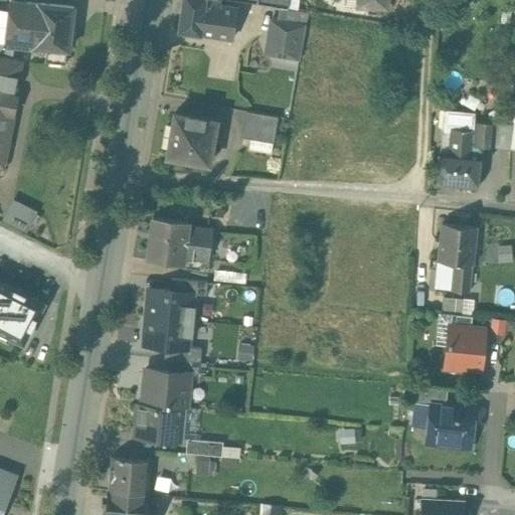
[(72,7),(11,0),(9,10),(0,9),(0,42),(15,44),(47,47),(46,61),(65,63),(66,49),(68,49),(72,7)]
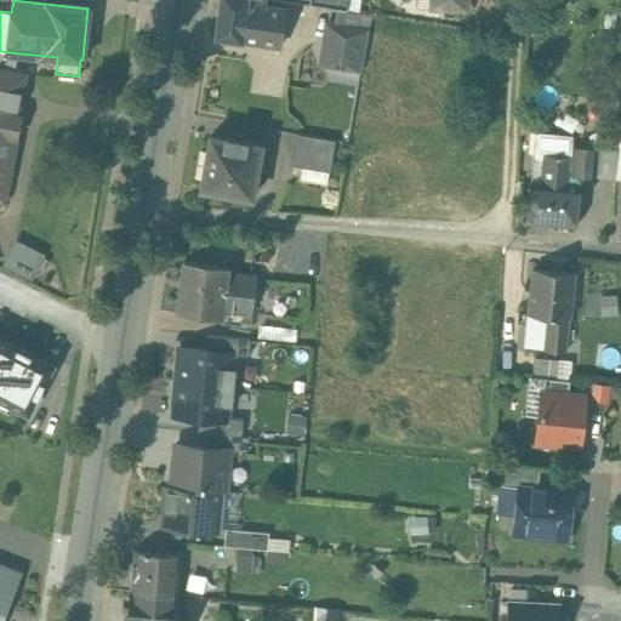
[(267,1),(262,0),(222,0),(217,35),(280,45),(285,11),(266,7),(267,1)]
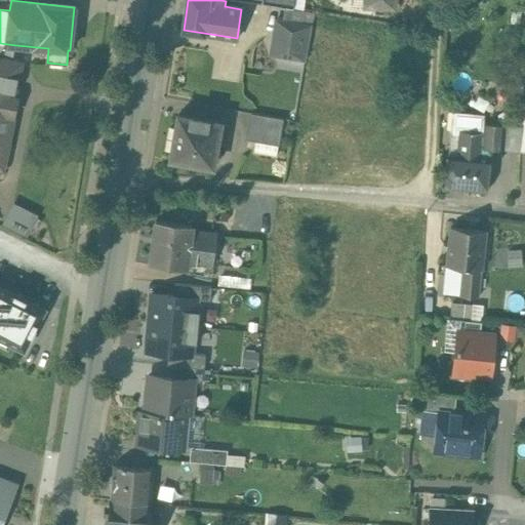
[(261,0),(260,4),(287,8),(292,9),(293,0),(261,0)]
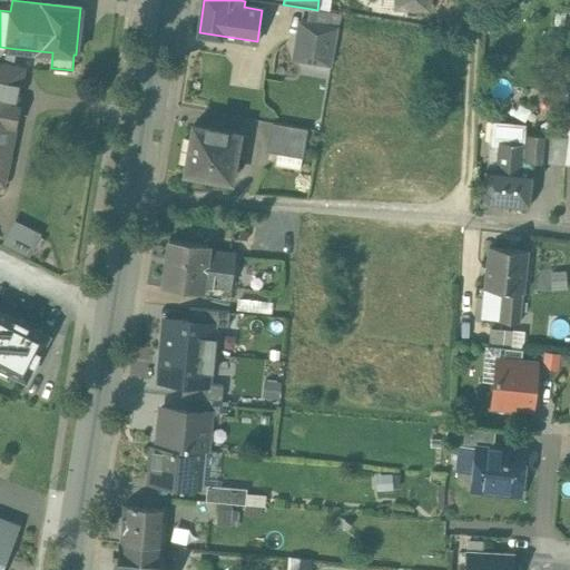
[(331,0),(318,0),(317,10),(331,12),(332,0),(331,0)]
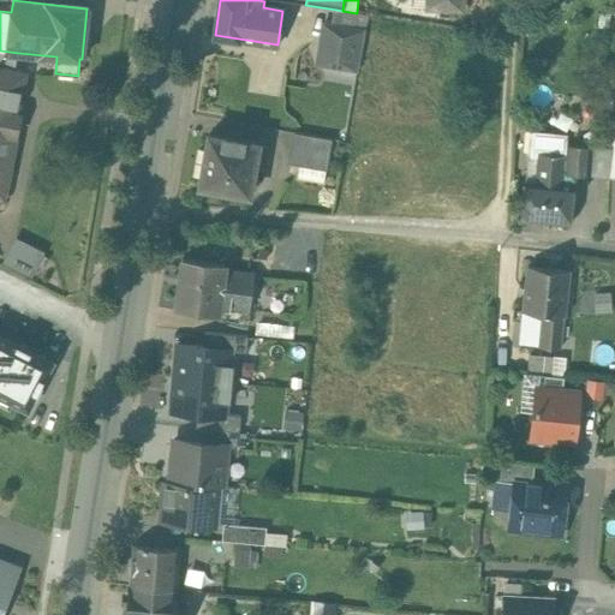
[(461,0),(428,0),(428,9),(461,10),(461,0)]
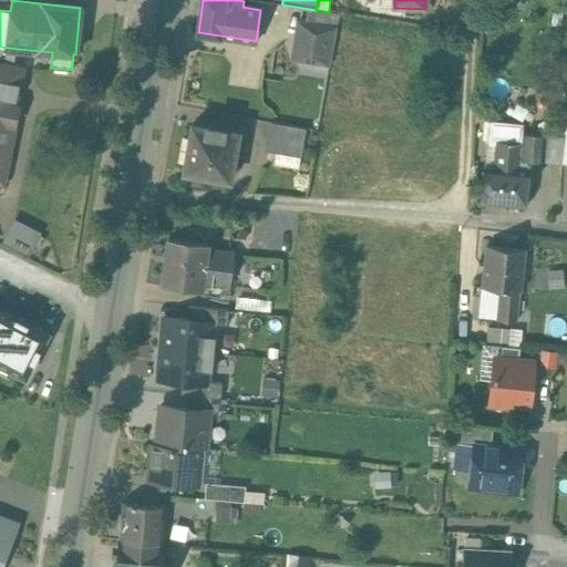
[(329,12),(316,10),(310,9),(308,22),(337,27),(339,27),(340,13),(329,12)]
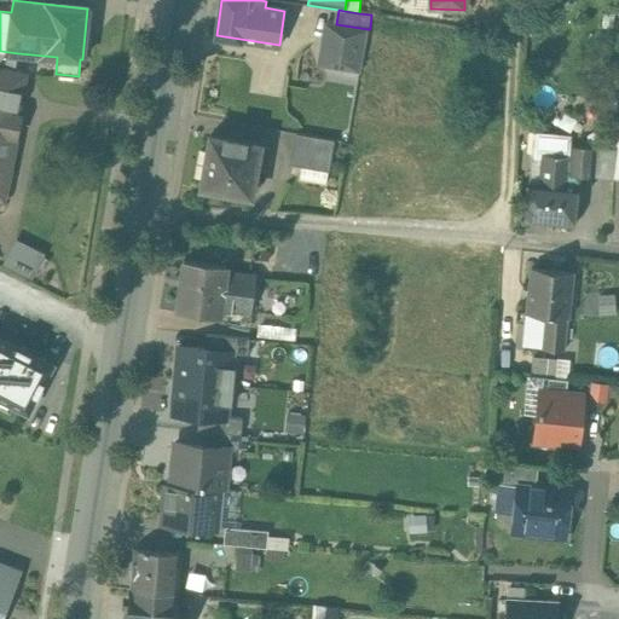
[(336,24),(329,23),(322,67),(360,73),(368,29),(336,24)]
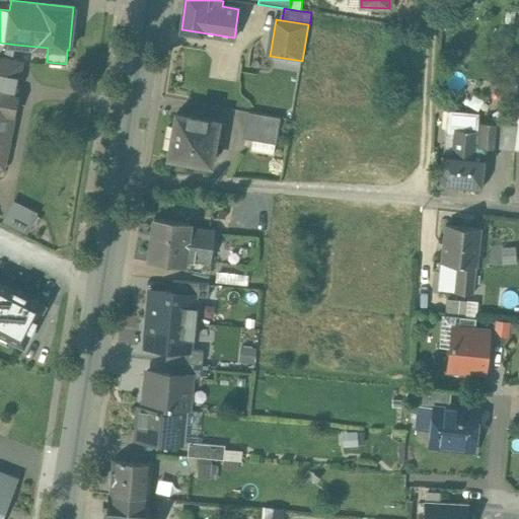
[(15,45),(0,43),(0,58),(12,61),(15,45)]
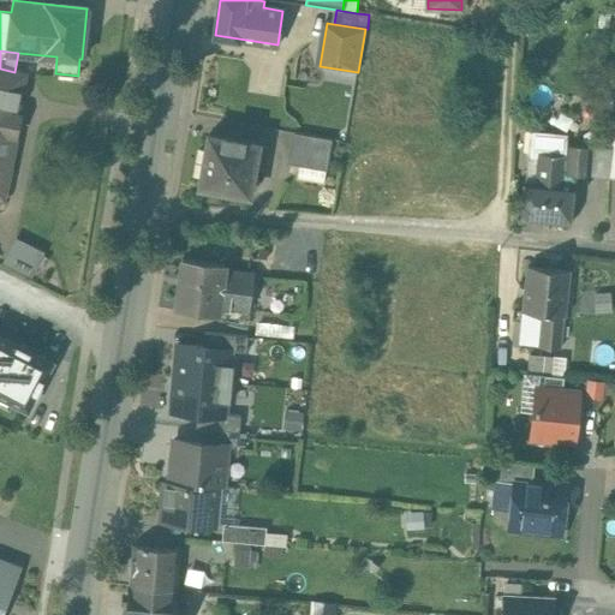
[(0,69),(0,197),(4,198),(21,114),(16,113),(24,75),(15,72),(0,69)]
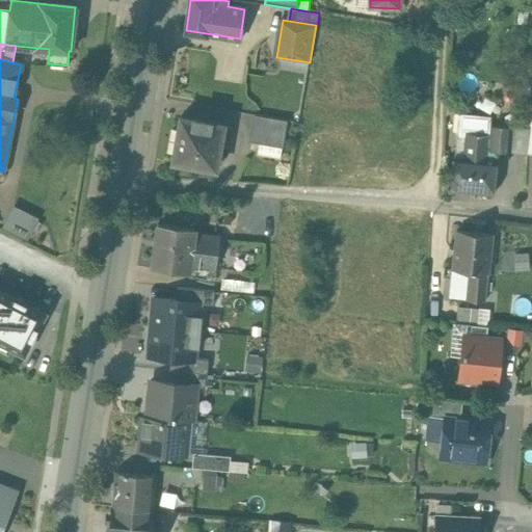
[(531,80),(511,80),(510,100),(530,101),(531,80)]
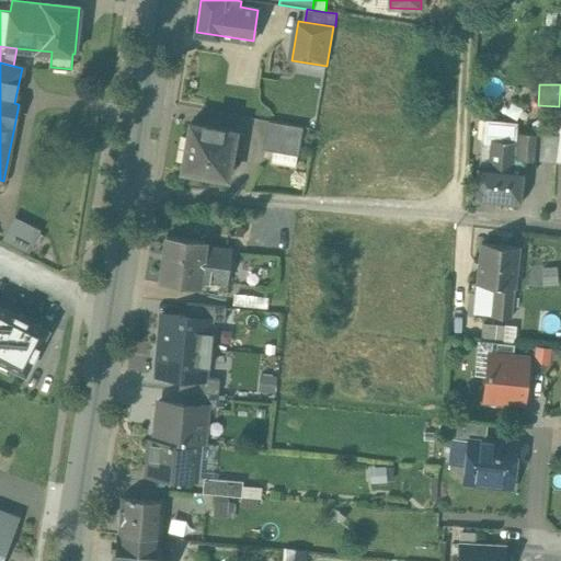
[(302,128),(270,122),(264,150),(297,156),(302,128)]
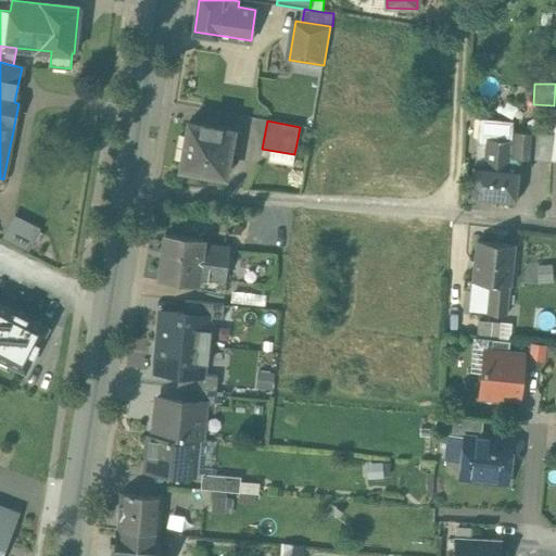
[(217,124),(204,122),(203,125),(189,123),(187,134),(186,134),(185,138),(182,138),(179,155),(184,156),(181,172),(224,178),(227,160),(229,161),(232,139),(230,138),(231,130),(217,128),(217,124)]
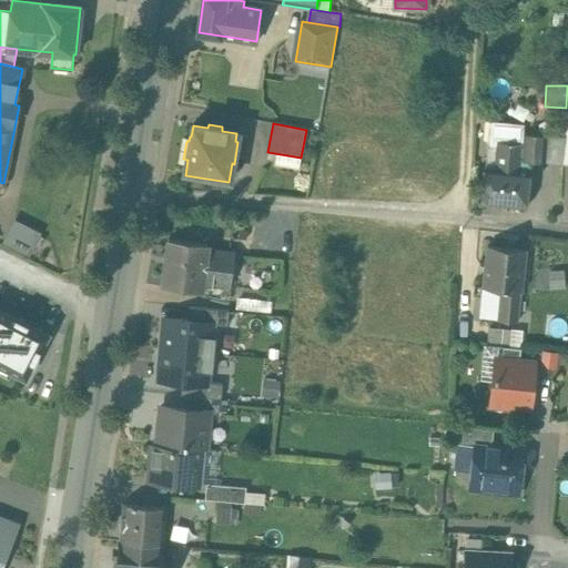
[(547,135),(523,133),(521,143),(534,144),(531,161),(545,162),(547,135)]
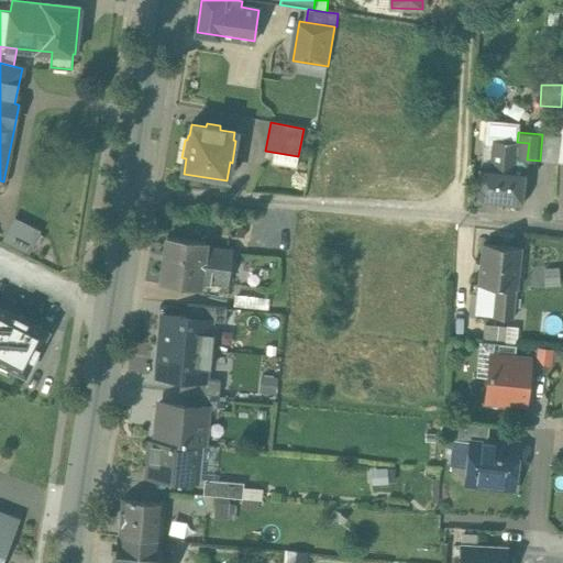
[(517,142),(493,141),(490,166),(479,165),(476,201),(521,206),(525,169),(515,169),(516,158),(527,159),(529,143),(517,142)]
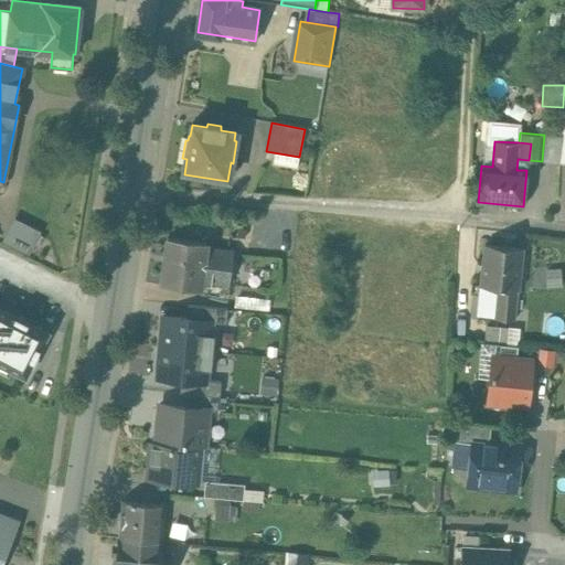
[(17,216),(6,240),(33,252),(43,228),(17,216)]
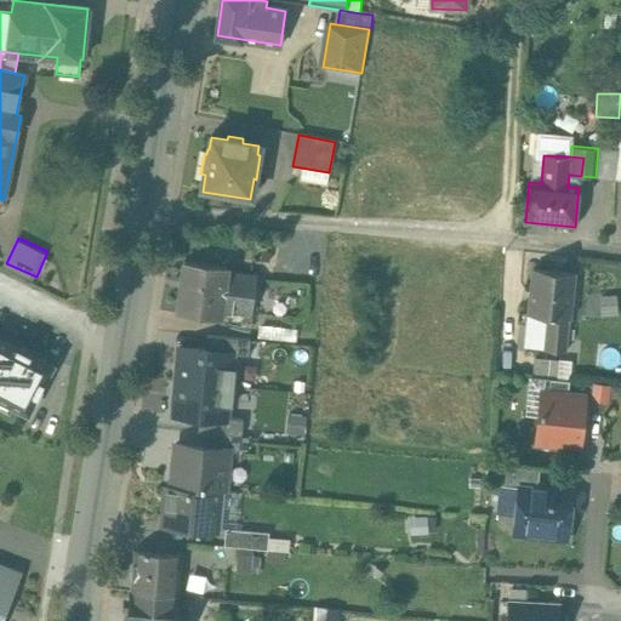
[(228,267),(186,261),(178,312),(221,317),(222,309),(227,271),(228,267)]
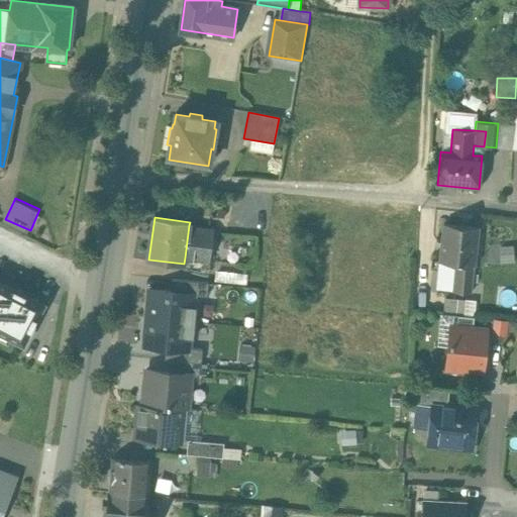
[(477,226),(441,223),(438,262),(454,264),(473,265),(474,265),(477,226)]
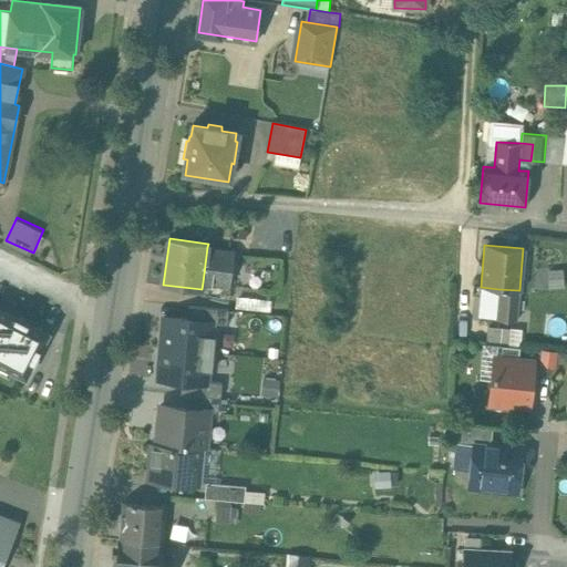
[(236,250),(207,247),(203,282),(230,286),(236,250)]
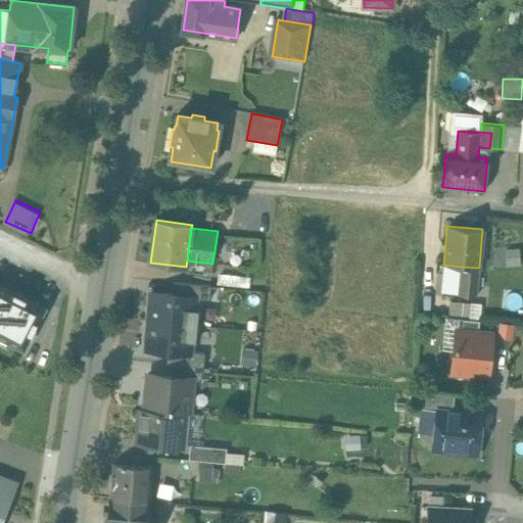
[(478,268),(460,267),(458,294),(476,295),(478,268)]
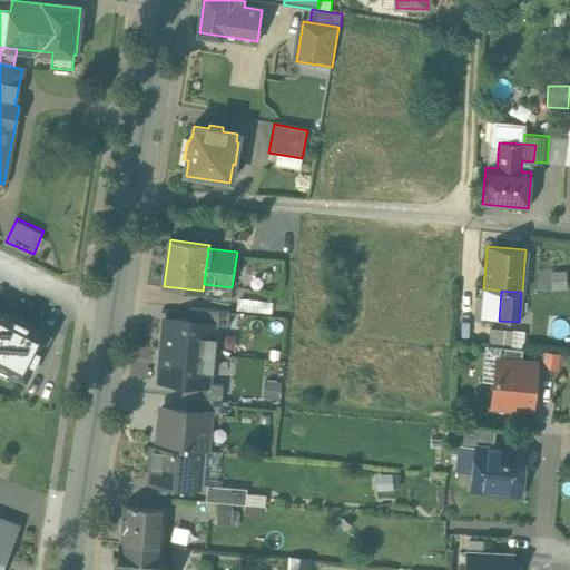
[(0,364),(26,379),(33,363),(35,364),(41,352),(39,351),(48,335),(8,315),(8,314),(7,313),(5,317),(0,314),(0,364)]
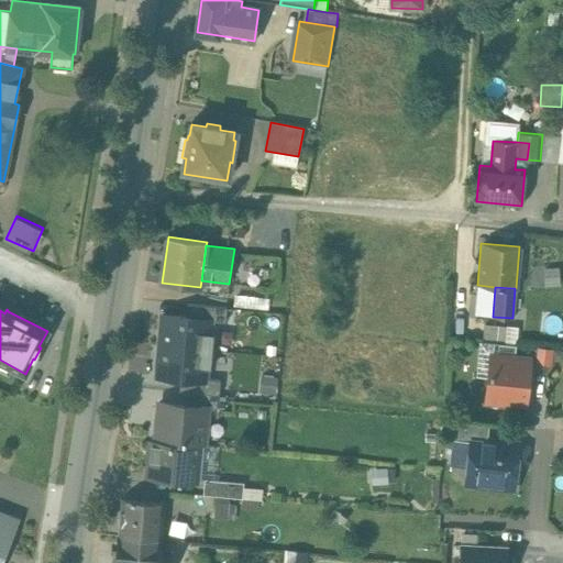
[(163,312),(159,344),(211,350),(214,318),(163,312)]
